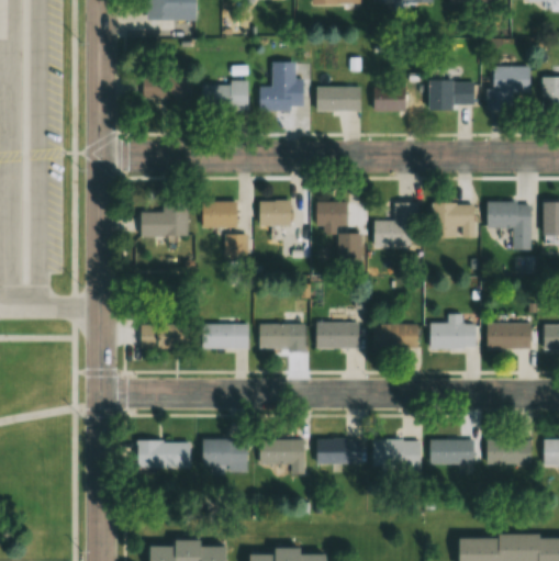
[(147,0),(148,21),(197,22),(197,0),(147,0)]
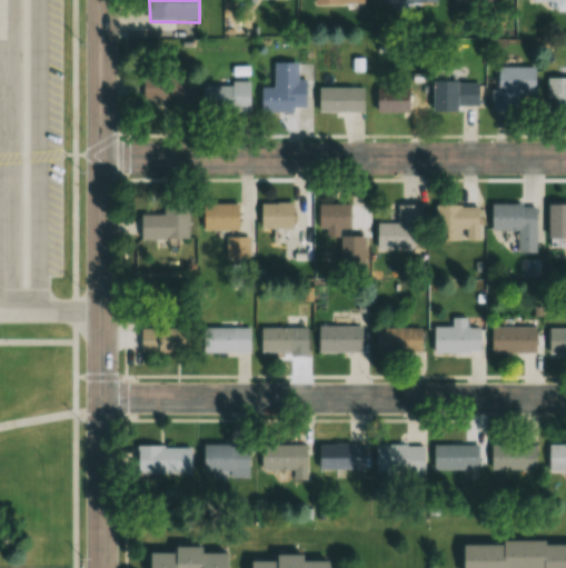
[(300,63),(277,63),(277,90),(264,90),(264,112),(309,112),(309,80),(300,80),(300,63)]
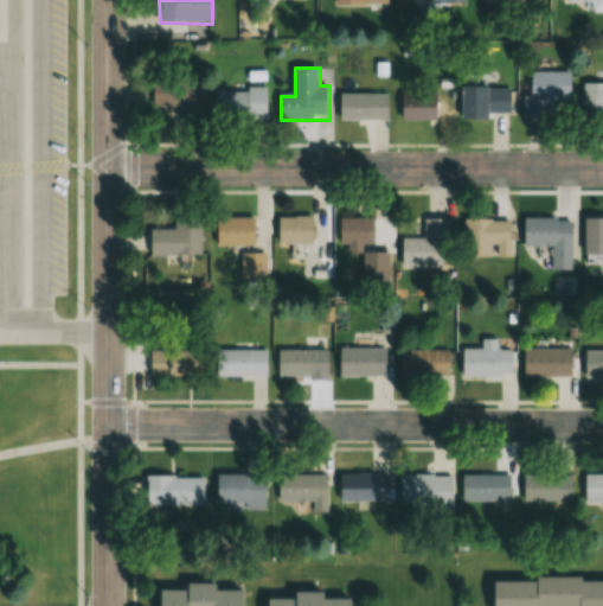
[(528,119),(553,119),(553,103),(573,103),(573,72),(530,71),(528,119)]
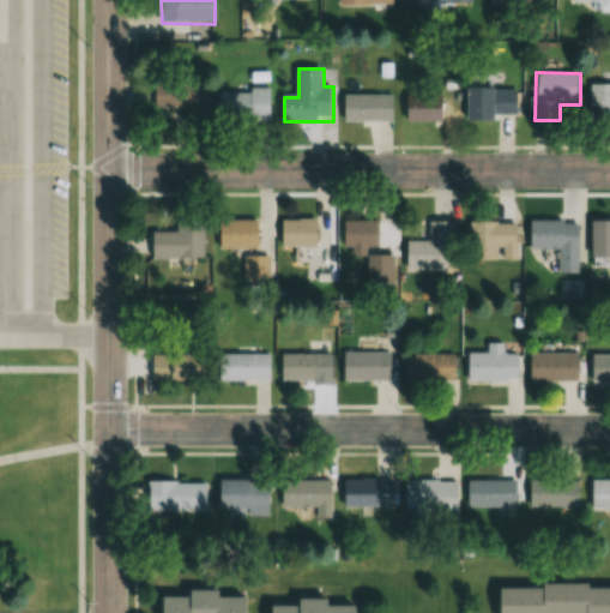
[(592,120),(609,120),(609,83),(593,83),(592,120)]
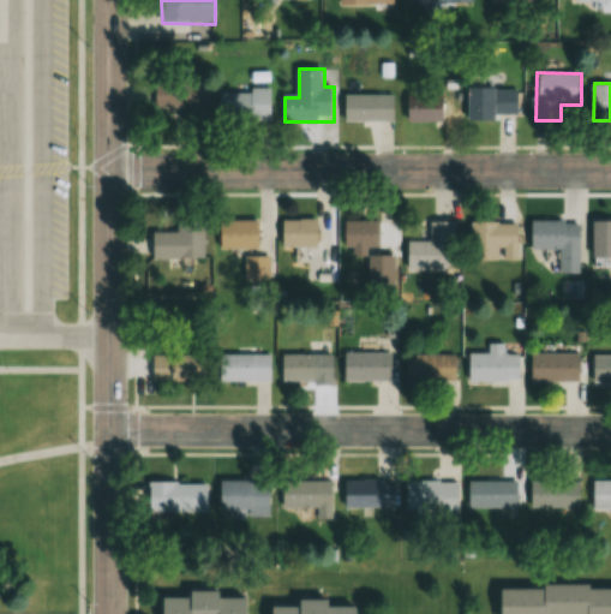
[(209,85),(167,85),(167,109),(184,109),(184,124),(209,124),(209,85)]
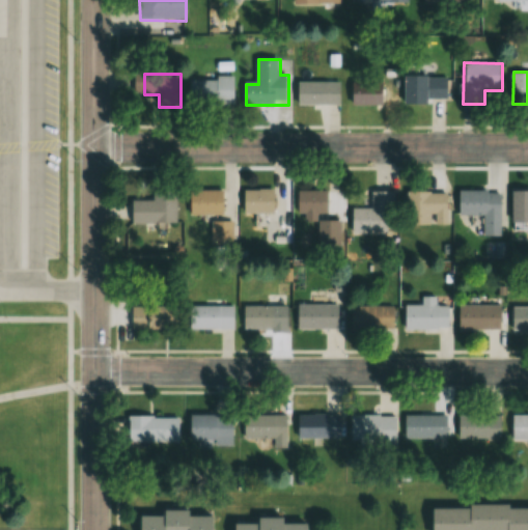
[(237,77),(195,77),(195,105),(237,105),(237,77)]
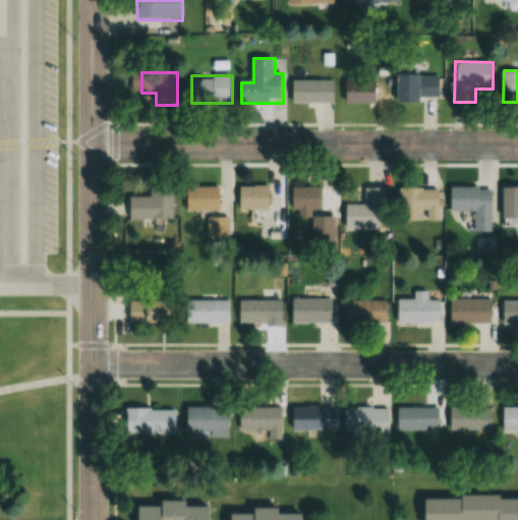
[(398,101),(442,101),(442,75),(398,75),(398,101)]
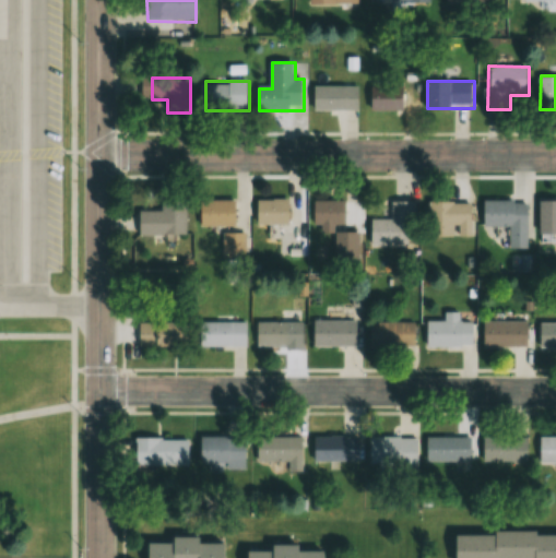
[(362,111),(362,86),(316,86),(316,111),(362,111)]
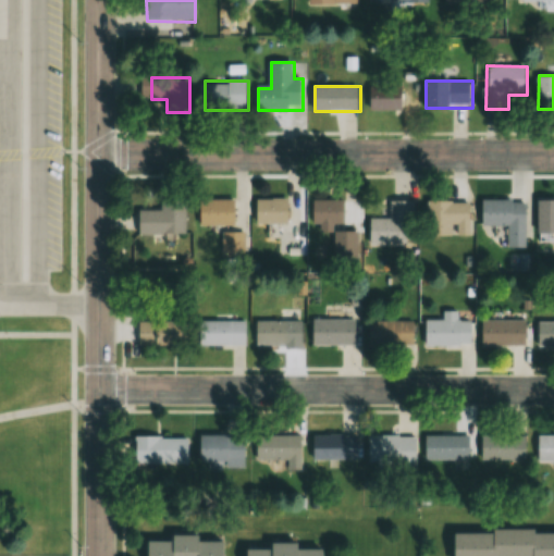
[(370,86),(370,111),(404,111),(404,86),(370,86)]
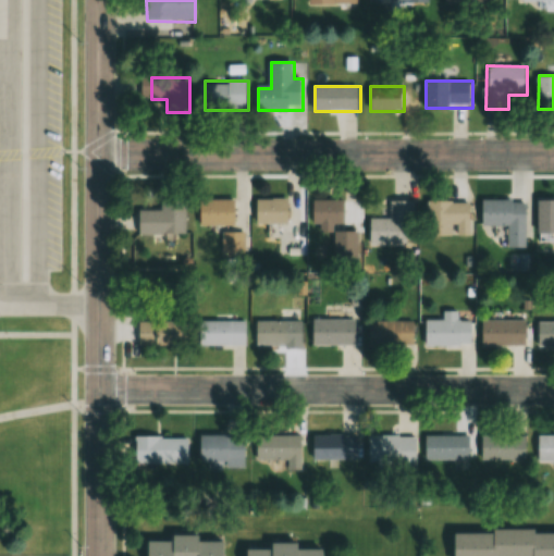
[(187,235),(187,199),(162,199),(162,212),(139,212),(139,235),(187,235)]
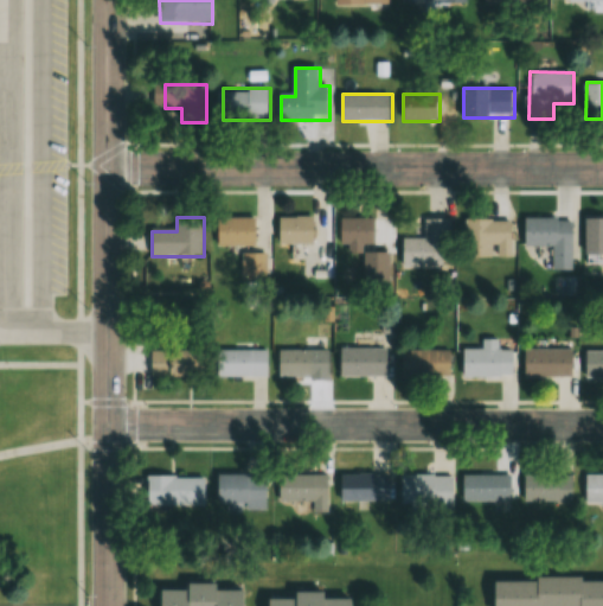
[(257,217),(218,217),(218,247),(257,247),(257,217)]
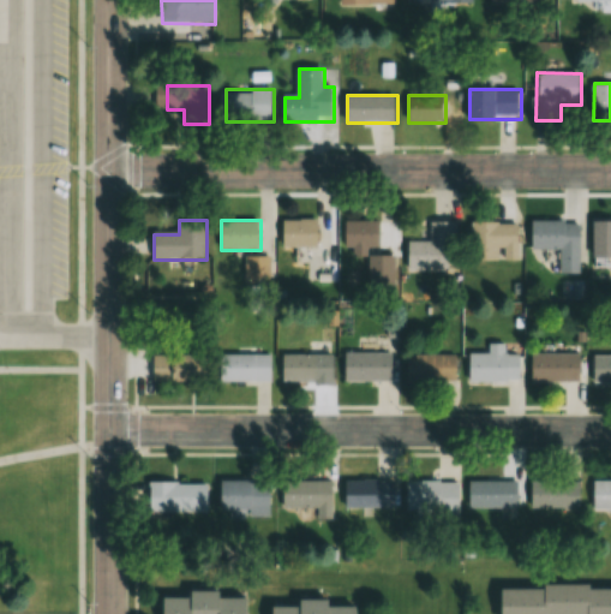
[(285,220),(285,248),(321,248),(321,220),(285,220)]
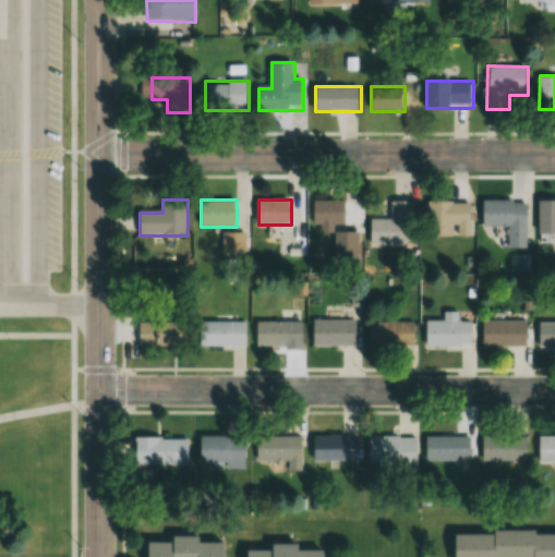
[(314,201),(314,226),(360,226),(360,201),(314,201)]
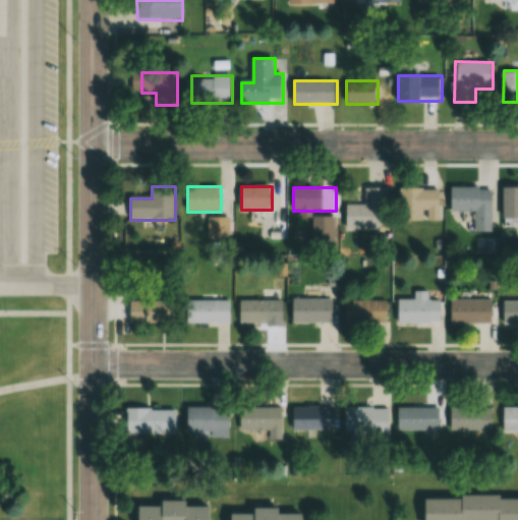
[(517,187),(504,188),(504,219),(517,219),(517,187)]
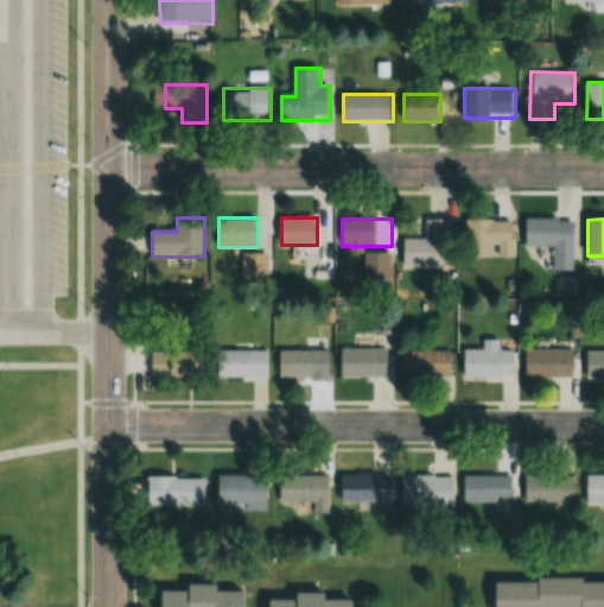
[(405,240),(404,269),(452,270),(453,220),(427,220),(427,240),(405,240)]
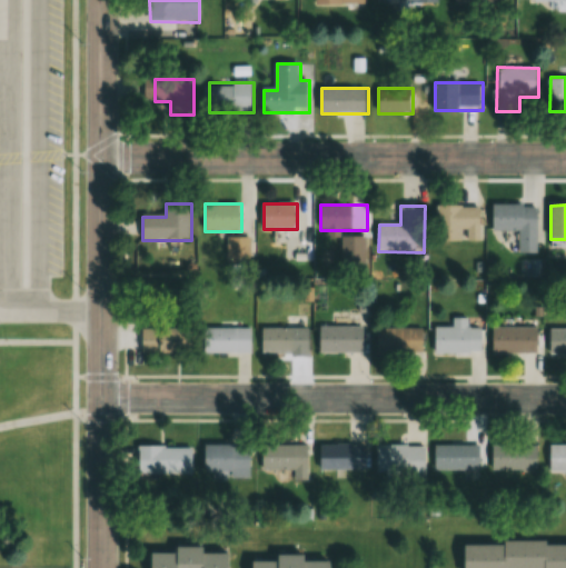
[(494,230),(520,230),(520,253),(539,253),(539,206),(494,206),(494,230)]
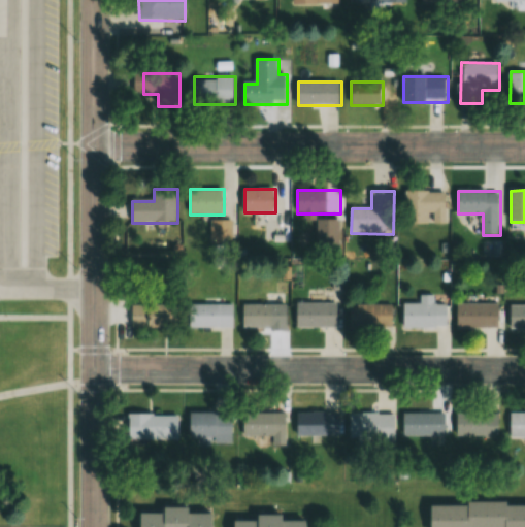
[(448,192),(413,192),(413,224),(448,224),(448,192)]
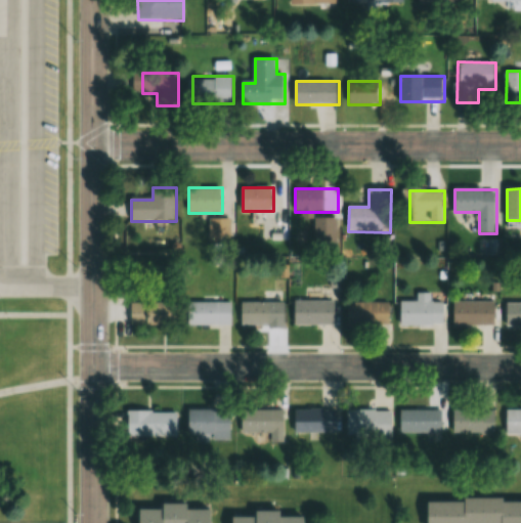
[(401,327),(445,325),(444,302),(431,302),(431,294),(420,294),(420,302),(401,302),(401,327)]
